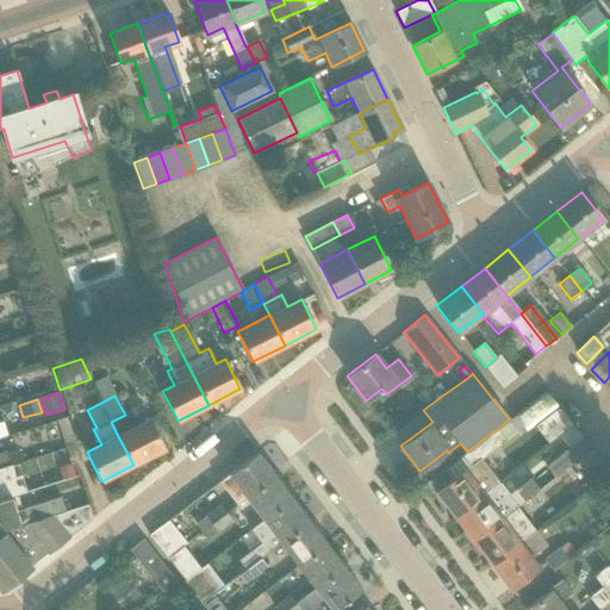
[(555,409),(533,425),(547,444),(552,440),(558,436),(572,425),(572,424),(558,406),(555,409)]
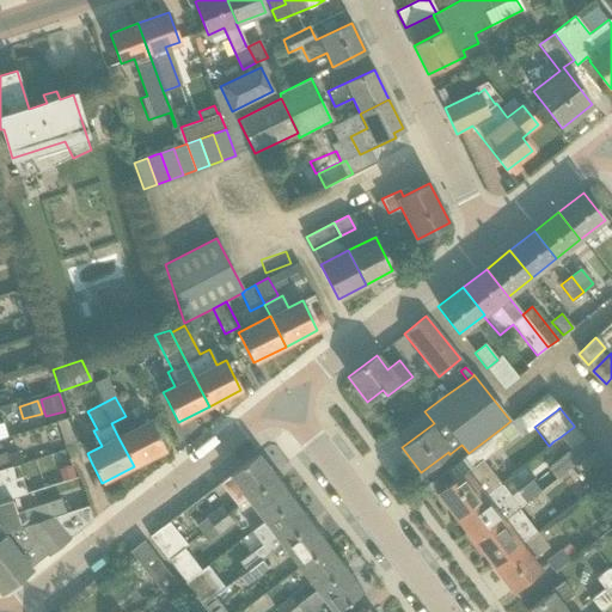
[(499,430),(469,453),(465,457),(472,466),(481,460),(519,432),(510,421),(499,430)]
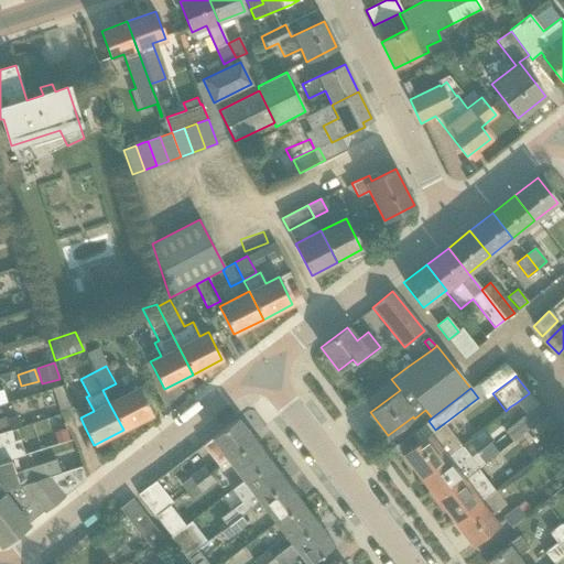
[(139,389),(109,403),(123,430),(152,415),(139,389)]
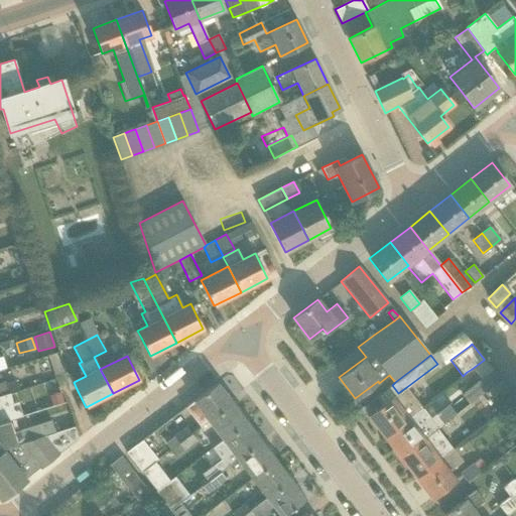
[(484,360),(472,369),(481,380),(463,395),(470,403),(488,389),(496,383),(499,380),(484,360)]
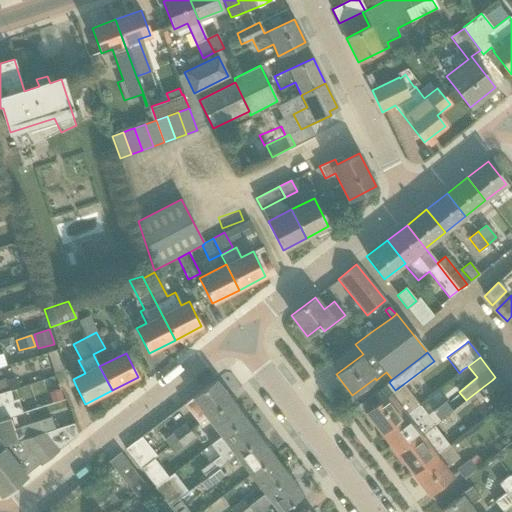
[(492,380),(484,386),(500,406),(511,397),(495,377),(492,380)]
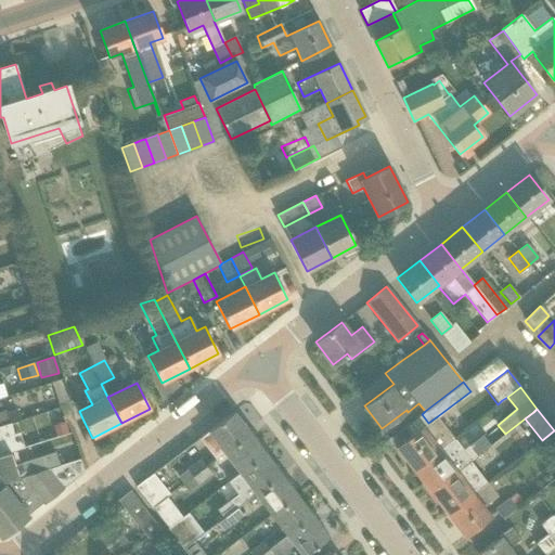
[(0,425),(15,422),(20,421),(16,410),(4,413),(3,411),(0,412),(0,425)]
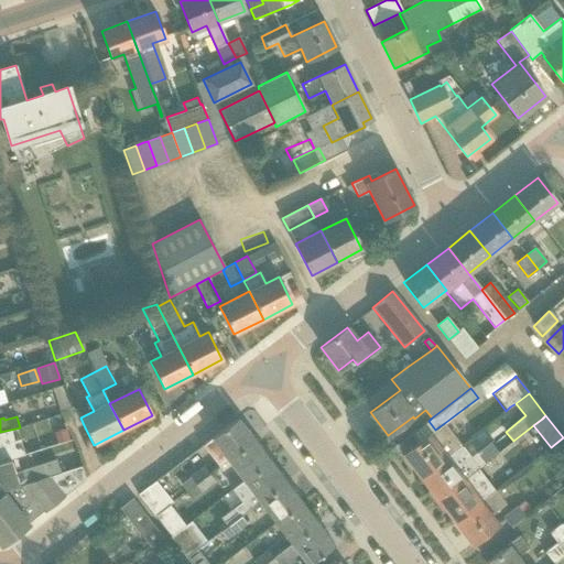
[(237,418),(202,445),(219,466),(227,459),(253,440),(237,418)]
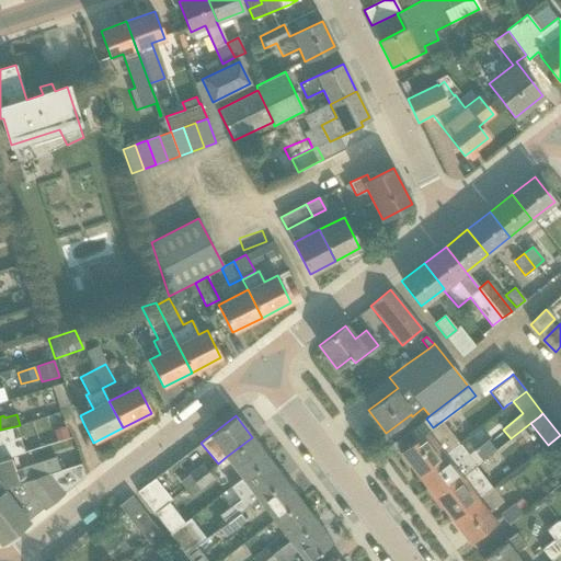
[(400,451),(418,474),(458,444),(441,422),(433,427),(426,433),(425,432),(400,451)]
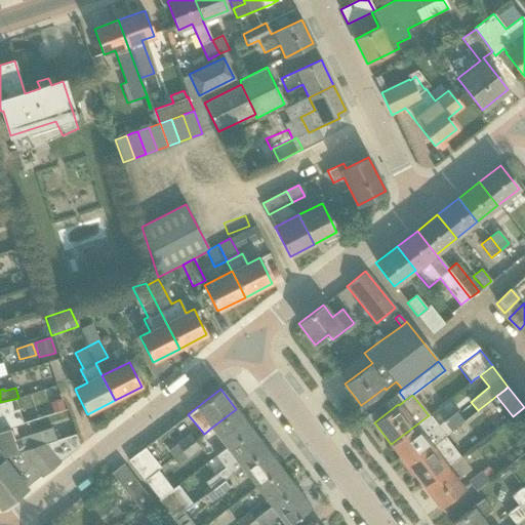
[(0,402),(0,431),(9,429),(8,427),(22,423),(17,408),(12,410),(9,400),(0,402)]
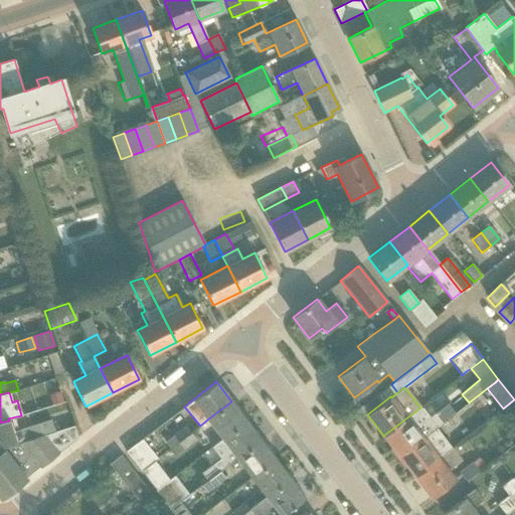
[(207,419),(221,439),(222,440),(246,421),(231,401),(207,419)]
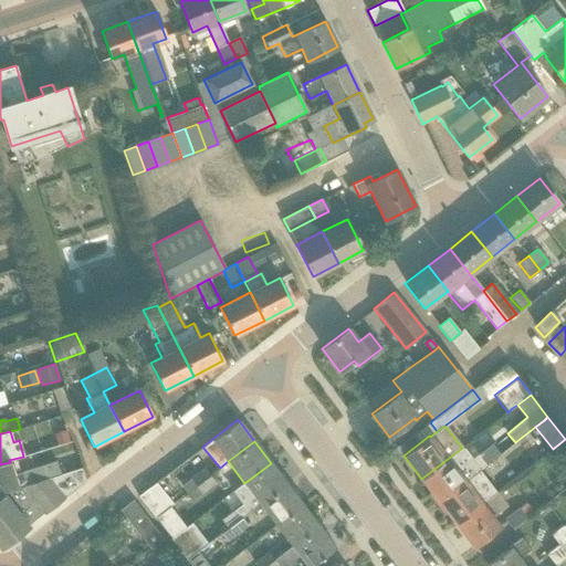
[(462,448),(421,479),(438,501),(479,470),(484,467),(484,465),(499,453),(491,443),(470,459),(462,448)]
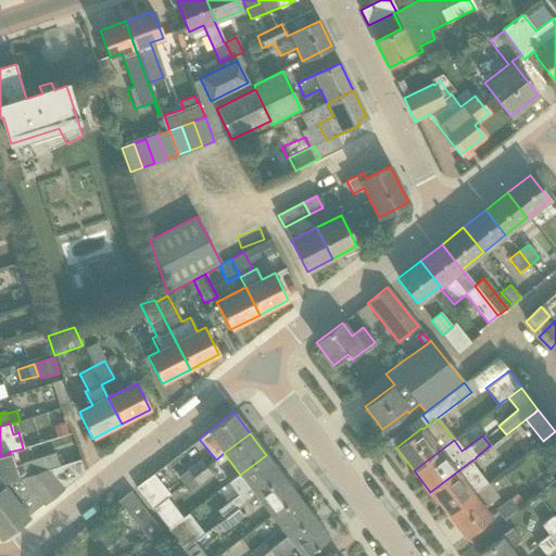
[(103,440),(79,458),(88,470),(112,452),(103,440)]
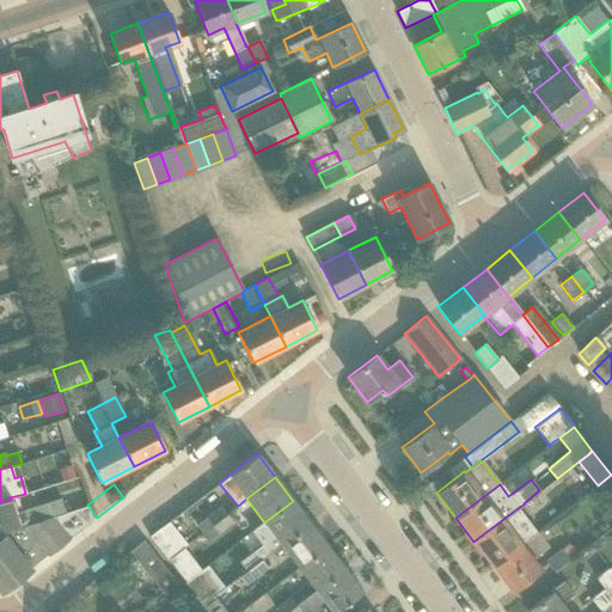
[(0,502),(0,533),(10,531),(65,513),(60,499),(14,513),(11,500),(0,502)]
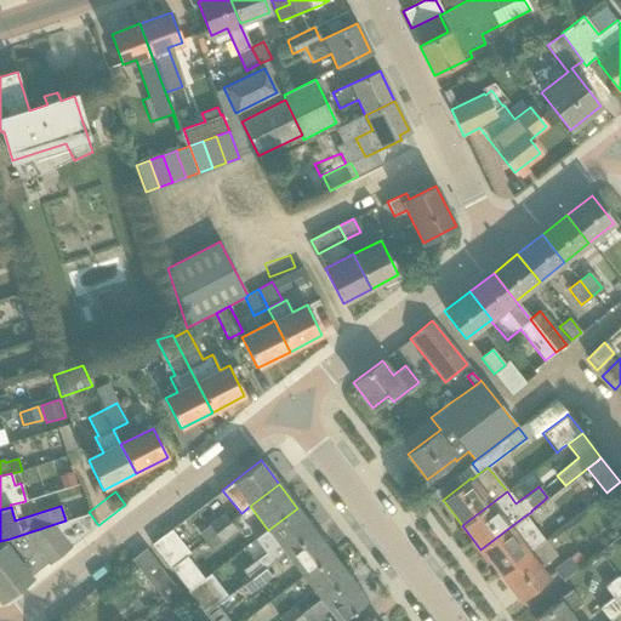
[(241,570),(250,581),(266,568),(265,567),(285,552),(285,553),(314,531),(297,508),(268,530),(267,529),(254,539),(265,553),(241,570)]
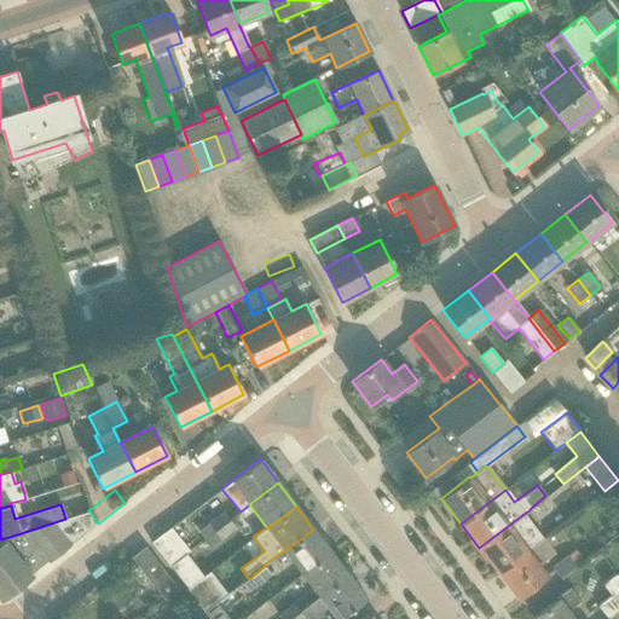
[(0,539),(0,595),(1,597),(47,561),(47,562),(93,526),(88,512),(65,519),(10,537),(0,539)]
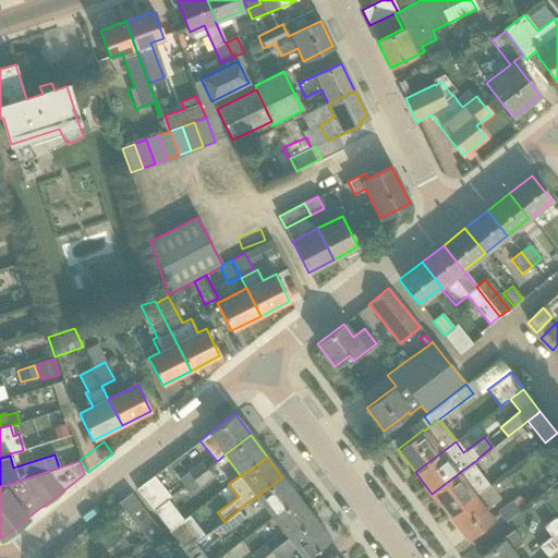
[(193,480),(207,469),(201,461),(186,472),(193,480)]
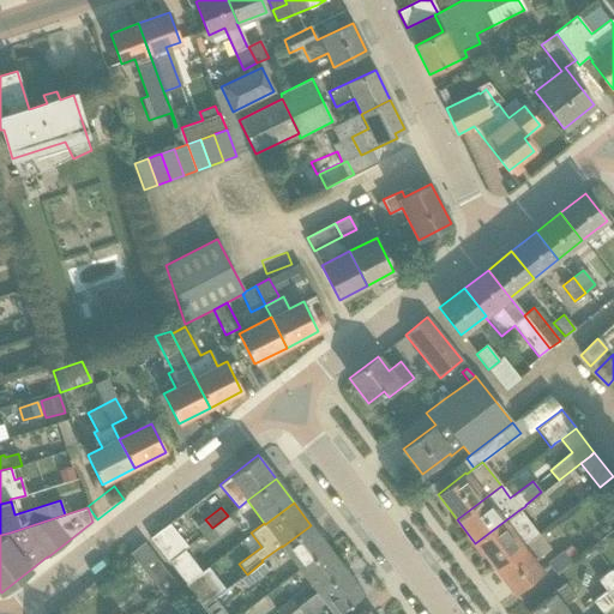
[(519,510),(475,543),(494,567),(522,546),(512,534),(529,522),(519,510)]
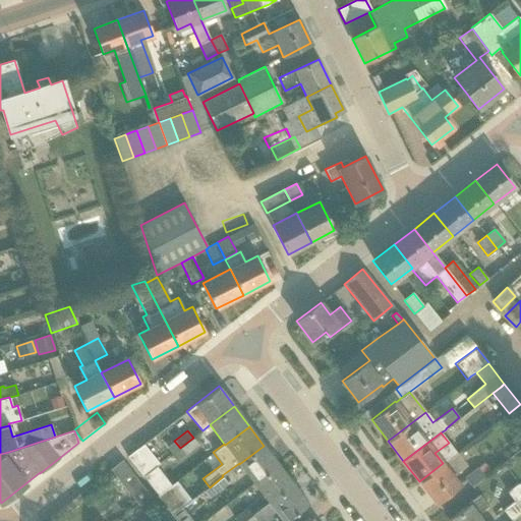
[(198,445),(193,438),(180,448),(171,455),(177,462),(198,445)]
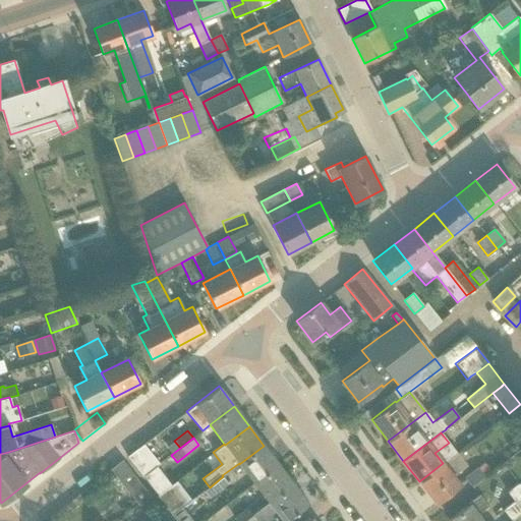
[(137,449),(126,457),(142,477),(159,465),(143,445),(137,449)]
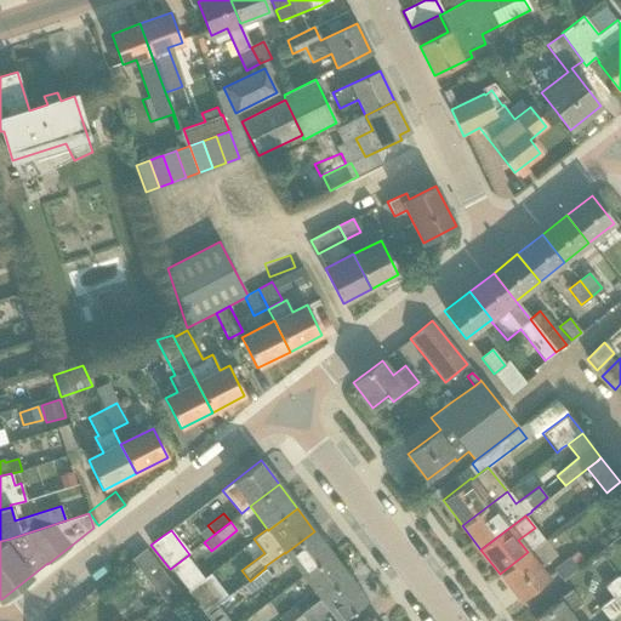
[(314,531),(285,553),(302,575),(331,553),(314,531)]
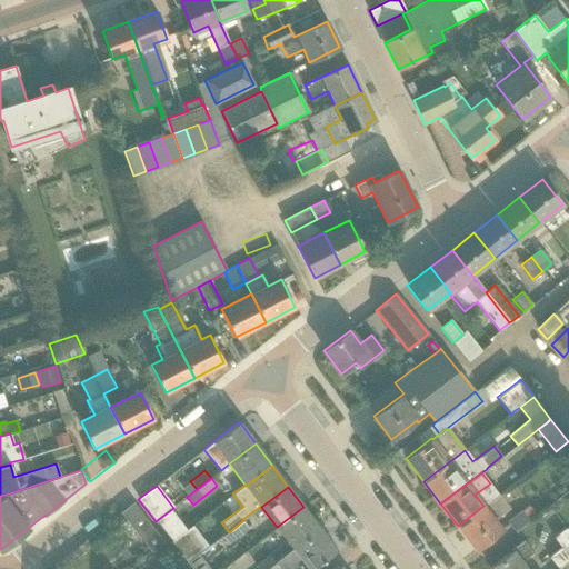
[(499,495),(483,506),(458,526),(476,549),(501,530),(495,520),(509,509),(499,495)]
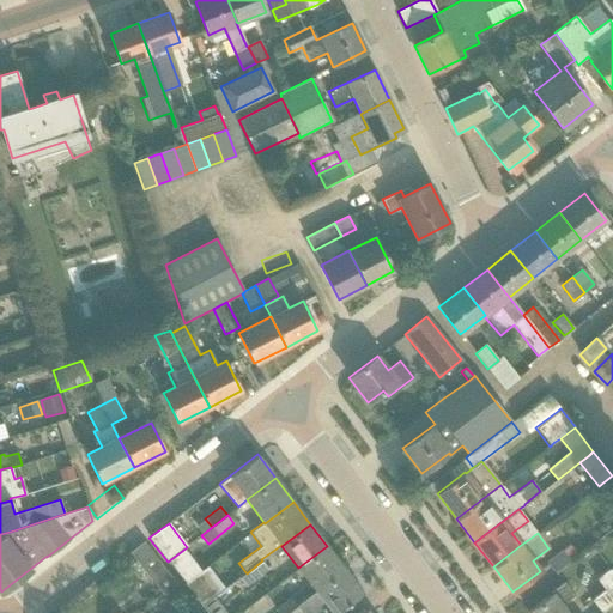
[(144,541),(129,552),(137,560),(129,566),(140,581),(147,575),(164,595),(177,584),(144,541)]
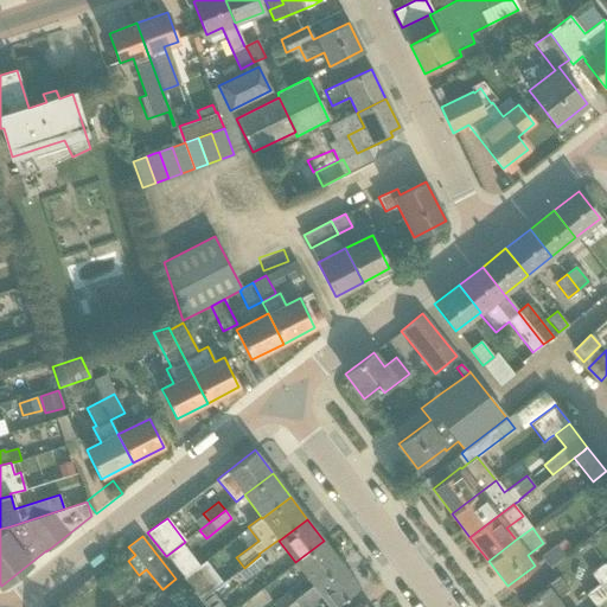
[(564,540),(556,545),(542,556),(550,568),(564,557),(563,555),(572,549),(564,540)]
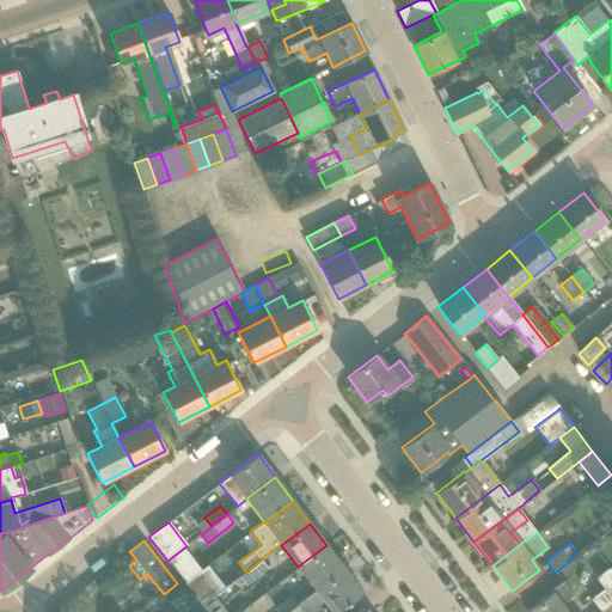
[(298,567),(316,589),(344,568),(326,545),(298,567)]
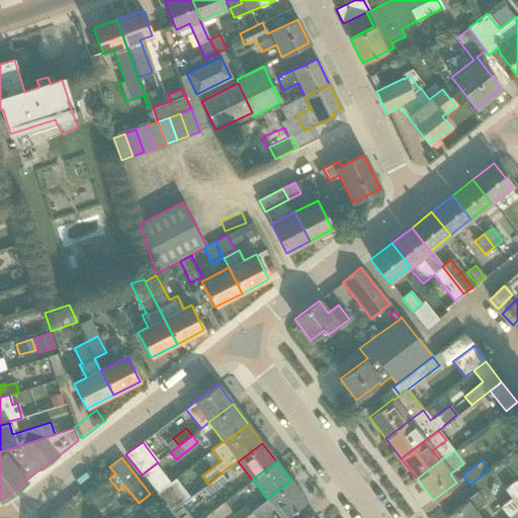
[(222,473),(208,485),(213,492),(227,482),(222,473)]
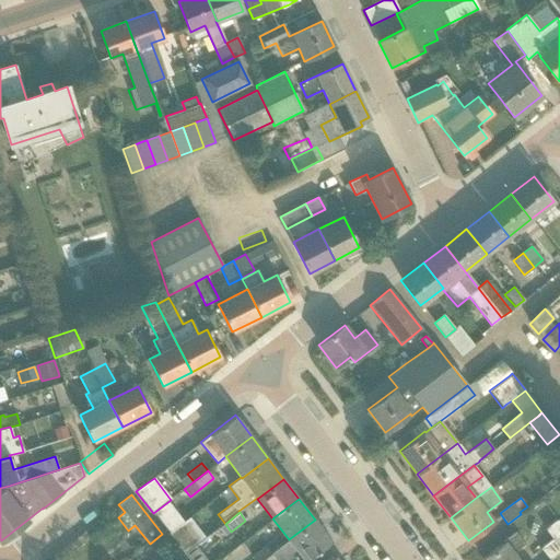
[(167,533),(184,553),(196,545),(205,537),(188,517),(167,533)]
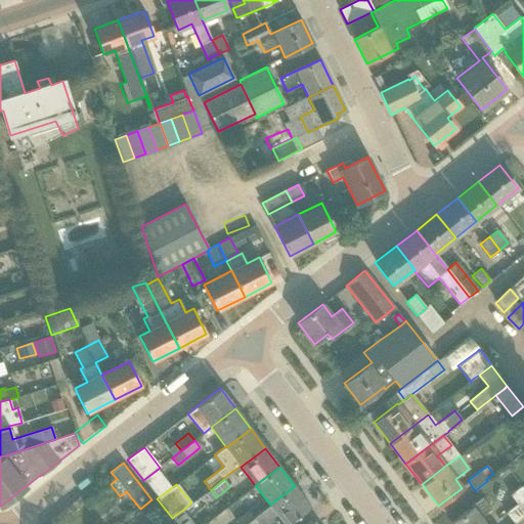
[(253,518),(245,523),(265,523),(277,515),(285,523),(286,523),(310,507),(295,486),(270,505),(253,518)]
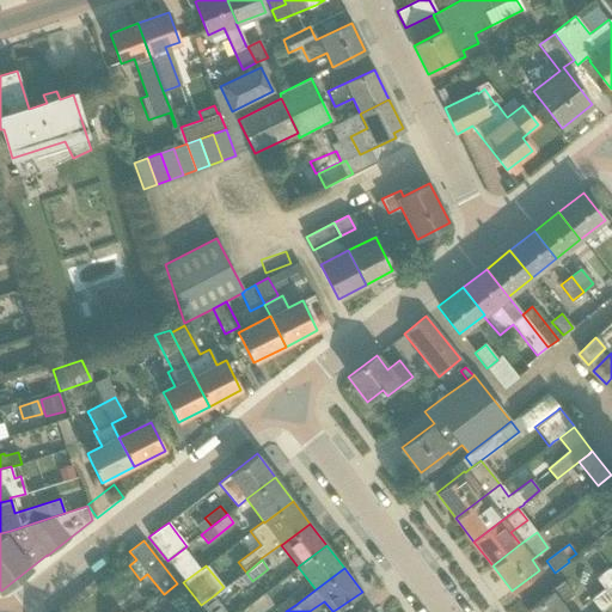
[(591,598),(601,611),(611,603),(611,573),(609,568),(594,577),(603,588),(591,598)]
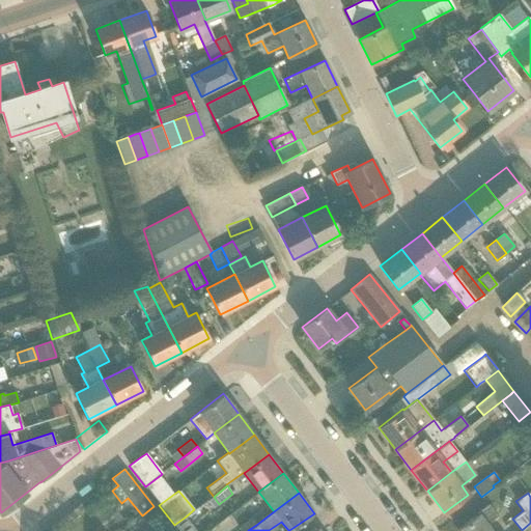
[(499,515),(490,503),(477,513),(478,514),(457,530),(494,530),(488,523),(499,515)]
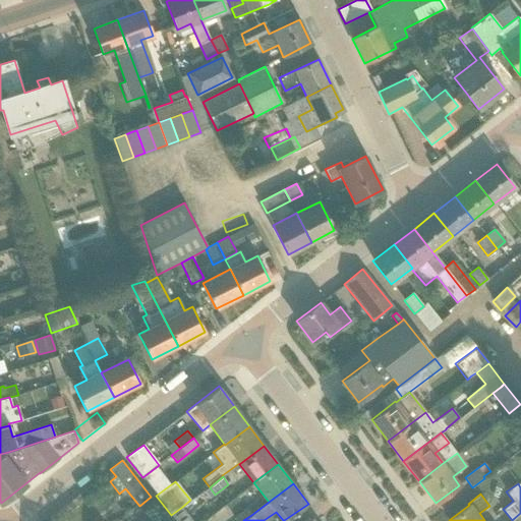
[(183,520),(189,517),(182,507),(171,515),(175,520),(183,520)]
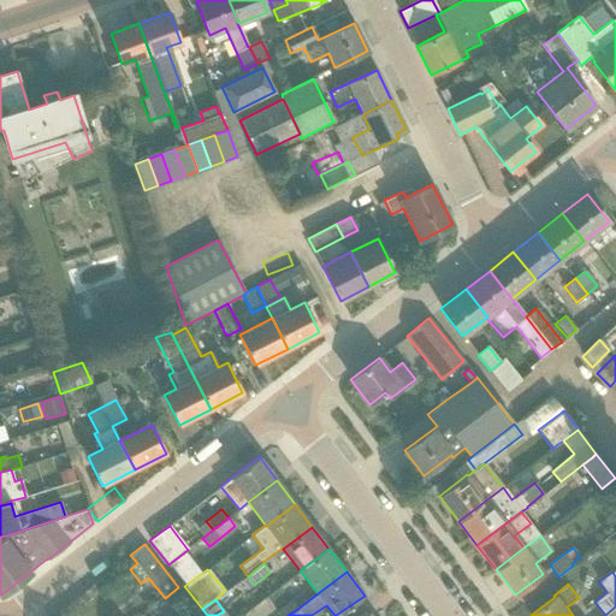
[(276,611),(278,615),(288,615),(297,609),(290,600),(276,611)]
